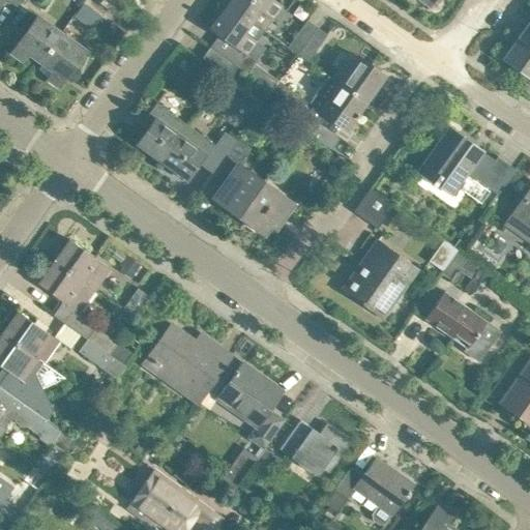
[(113,9),(99,0),(84,0),(82,3),(106,20),(113,9)]
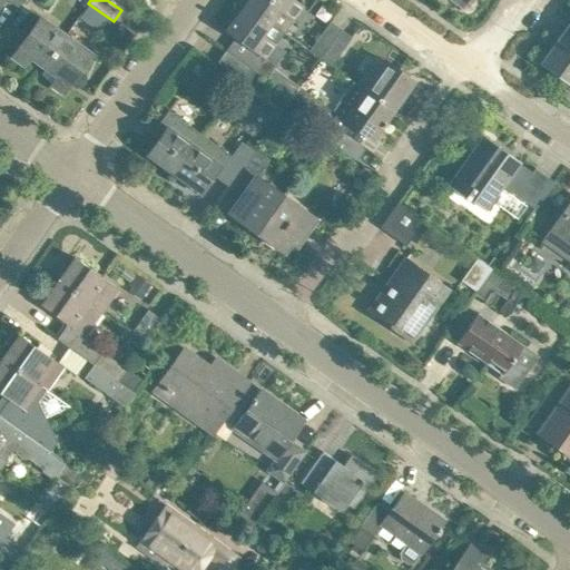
[(107,0),(121,10),(128,0),(107,0)]
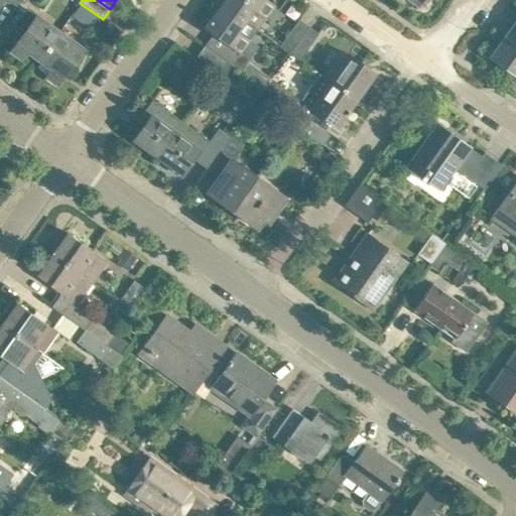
[(225,0),(222,4),(246,21),(253,10),(265,18),(274,5),(267,0),(225,0)]
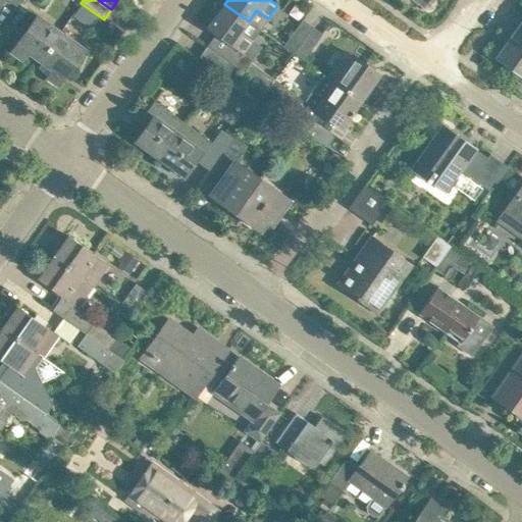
[(249,21),(224,4),(213,19),(212,19),(206,28),(231,47),(223,58),(228,62),(244,72),(253,60),(243,53),(260,30),(249,21)]
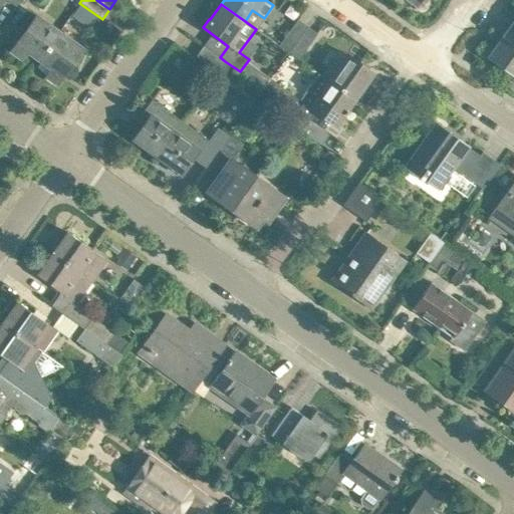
[(39,59),(59,31),(36,15),(11,51),(20,58),(27,51),(39,59)]
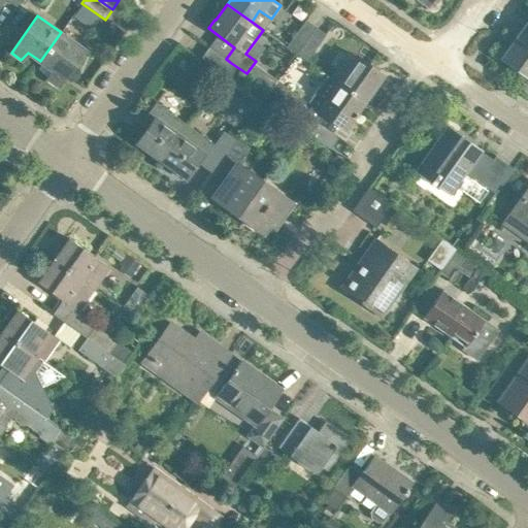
[(296,54),(316,27),(306,20),(287,47),(296,54)]
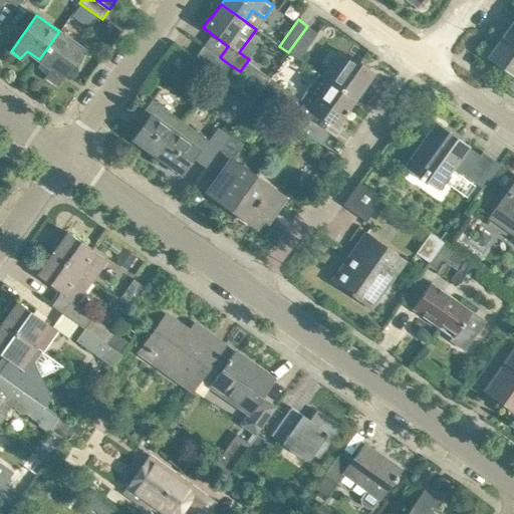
[(513,19),(503,36),(513,43),(513,19)]
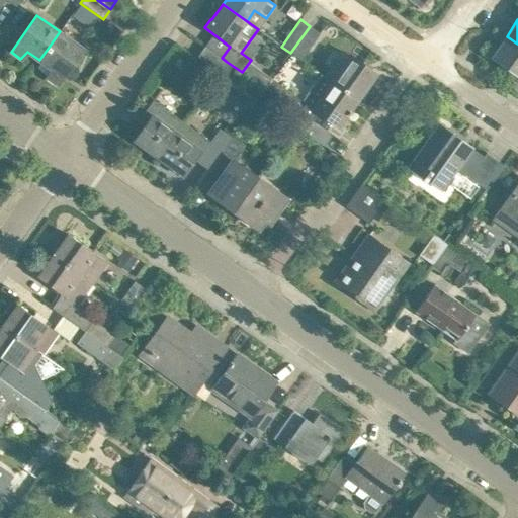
[(300,60),(320,33),(310,26),(290,53),(300,60)]
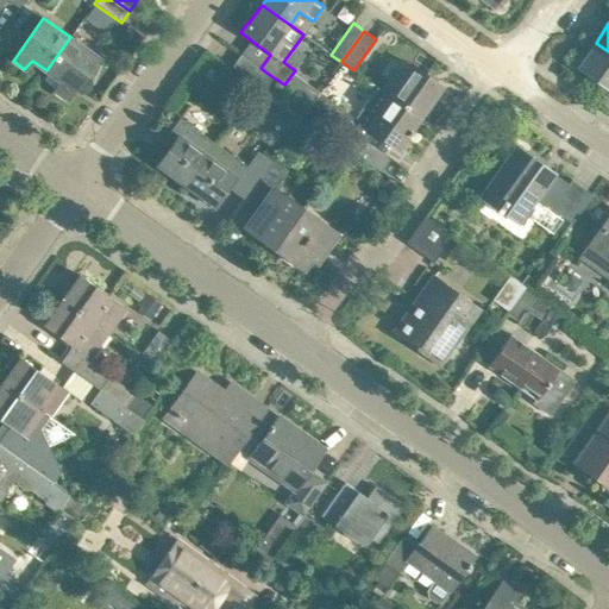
[(98,57),(70,37),(46,70),(61,81),(55,90),(67,99),(98,57)]
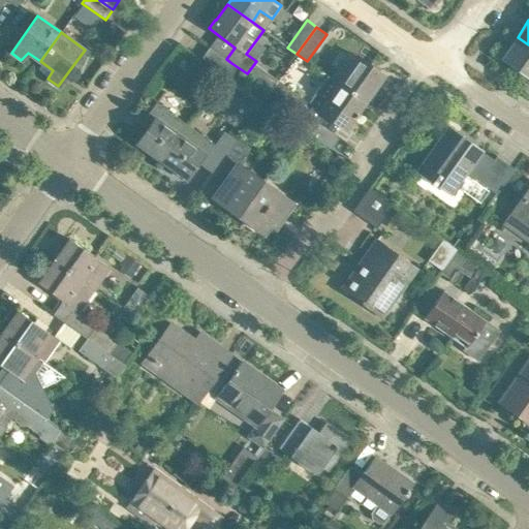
[(528,44),(518,37),(502,58),(528,78),(528,44)]
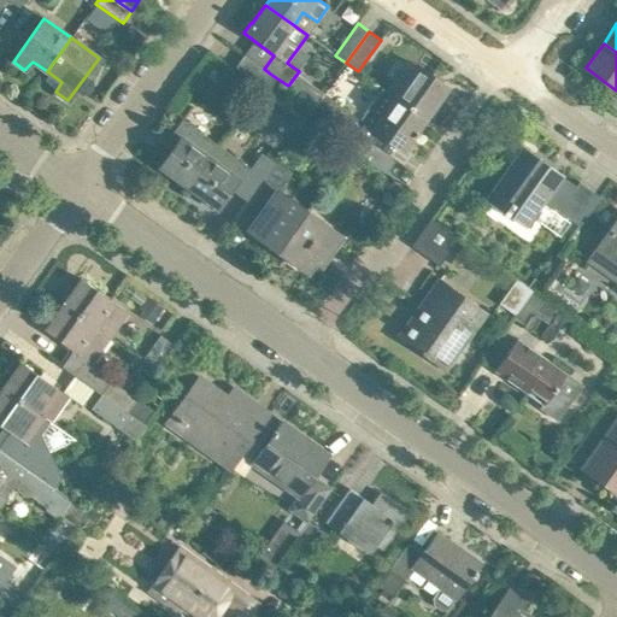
[(270,74),(264,69),(245,54),(235,68),(260,86),(270,74)]
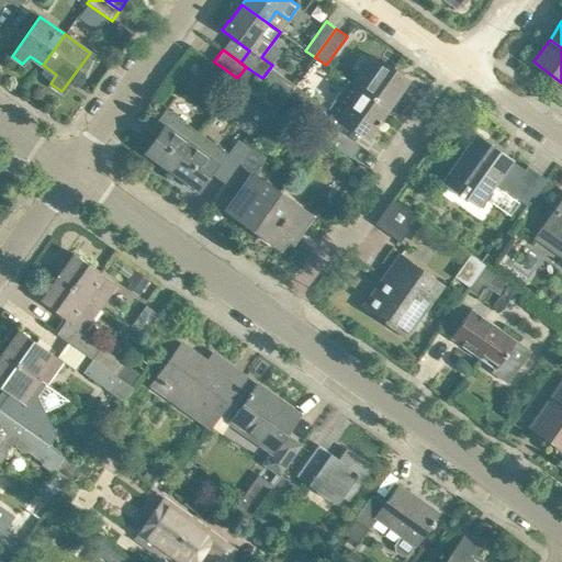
[(379,59),(367,77),(359,88),(388,109),(407,79),(379,59)]
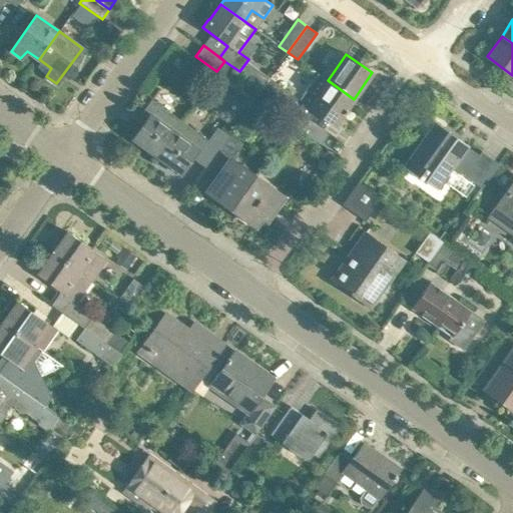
[(346,109),(354,99),(328,80),(319,74),(300,100),(315,110),(335,125),(344,113),(345,114),(348,110),(346,109)]
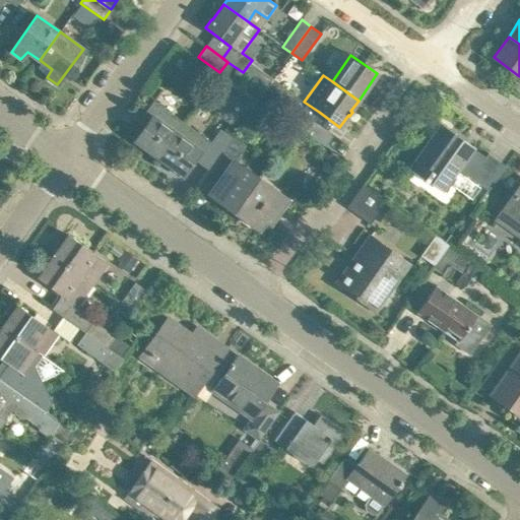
[(288,107),(297,96),(272,80),(265,89),(288,107)]
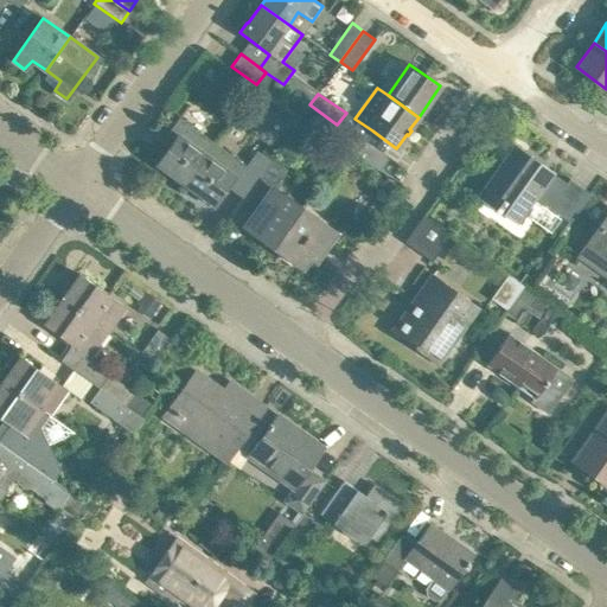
[(186,184),(216,144),(179,117),(166,135),(173,141),(158,164),(186,184)]
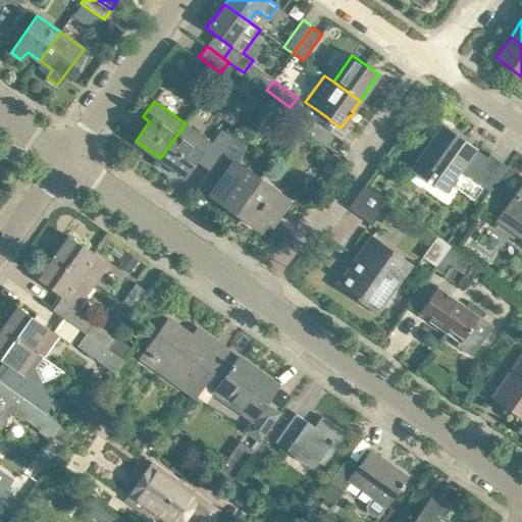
[(332,138),(312,123),(303,116),(296,125),(325,147),(332,138)]
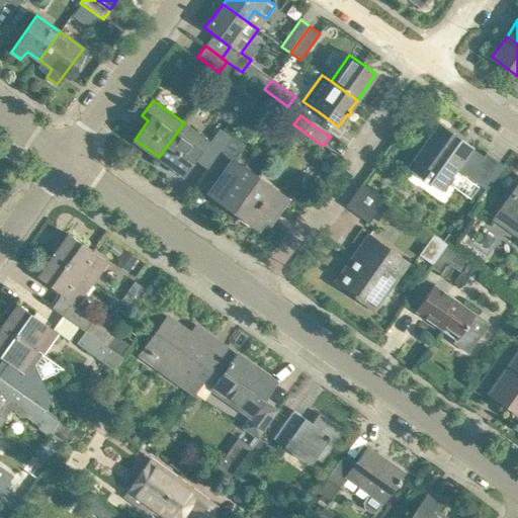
[(230,138),(233,133),(236,128),(228,123),(222,132),(219,130),(210,141),(184,122),(159,157),(182,174),(196,155),(210,165),(230,138)]
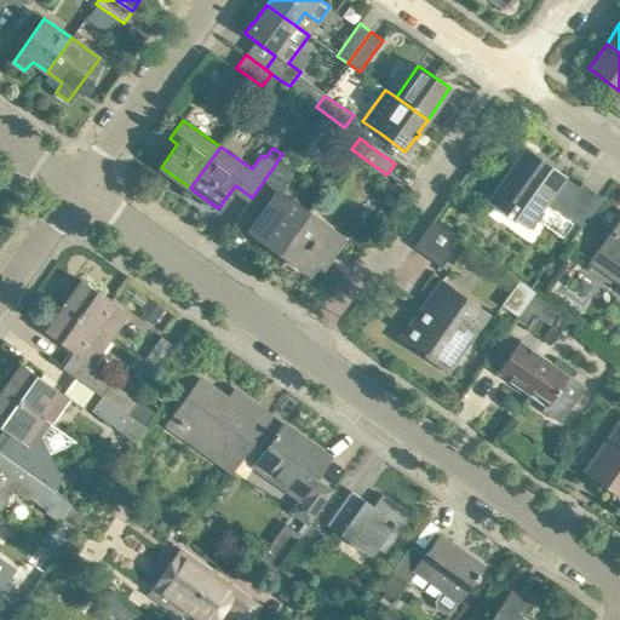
[(493,195),(512,208),(530,222),(545,201),(583,228),(603,197),(583,183),(579,188),(563,176),(560,179),(543,167),(545,164),(526,149),(493,195)]
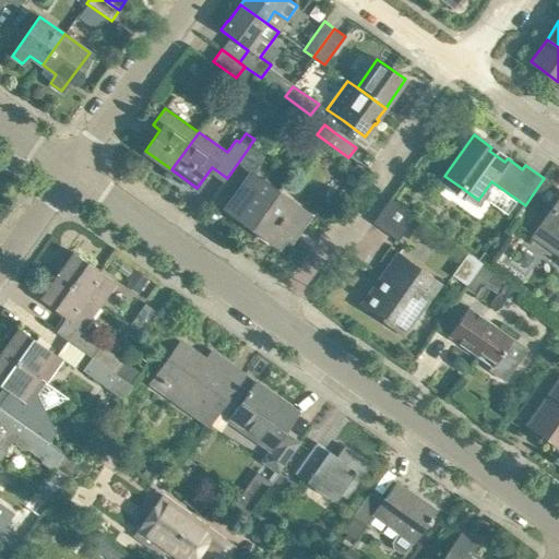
[(252,227),(277,191),(251,173),(261,157),(257,155),(261,150),(251,143),(248,149),(227,178),(224,182),(237,192),(225,207),(252,227)]
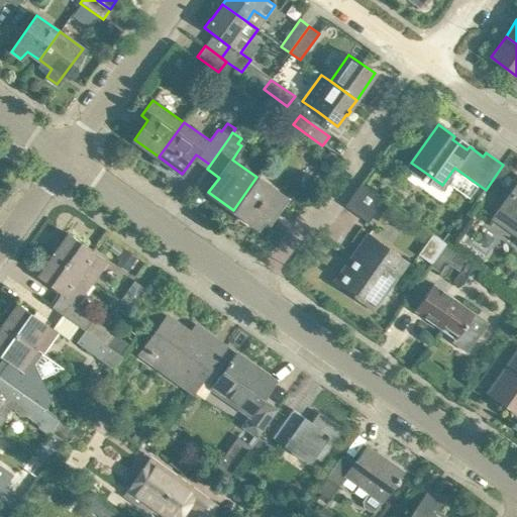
[(286,198),(270,186),(256,177),(233,210),(257,227),(265,218),(269,222),(286,198)]
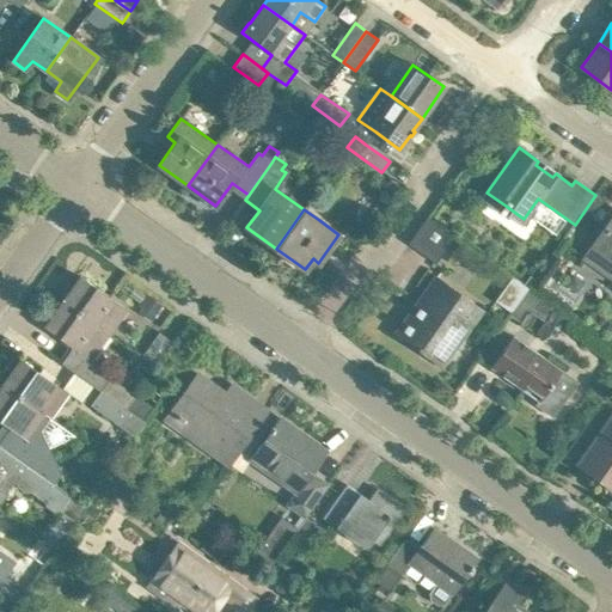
[(456,237),(428,216),(409,244),(435,264),(456,237)]
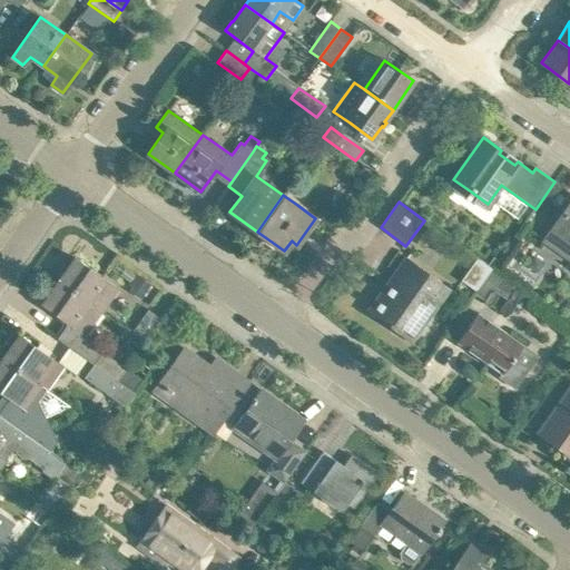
[(569,202),(561,214),(541,243),(569,263),(569,269),(569,202)]
